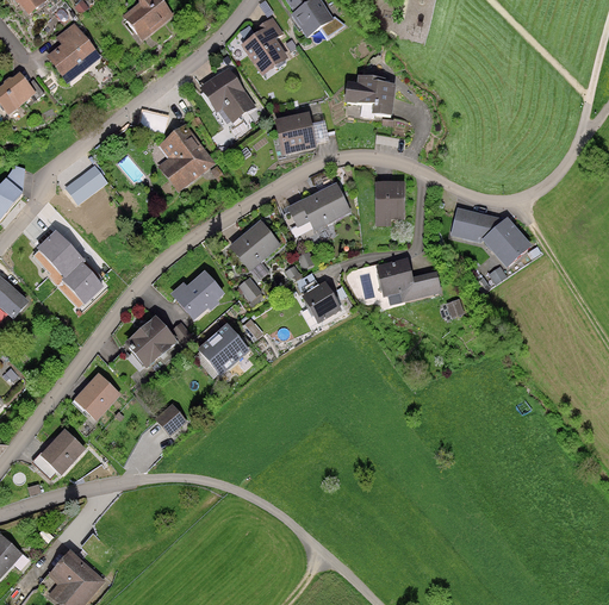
[(18,0),(28,13),(45,0),(18,0)]
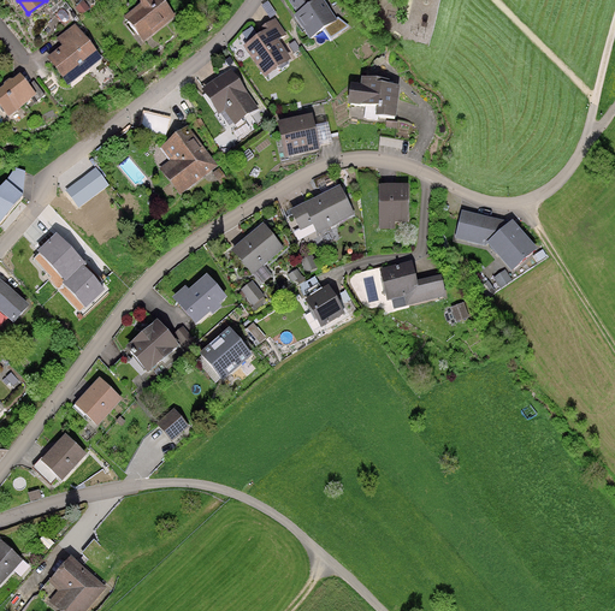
[(141,0),(124,13),(145,40),(179,13),(169,0),(141,0)]
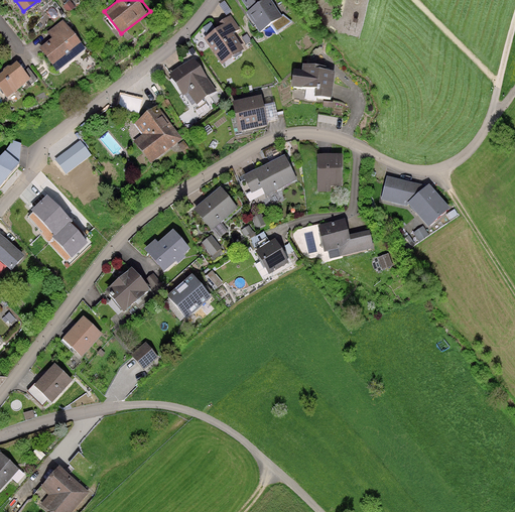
[(243,0),(249,8),(245,11),(259,30),(282,13),(273,0),(243,0)]
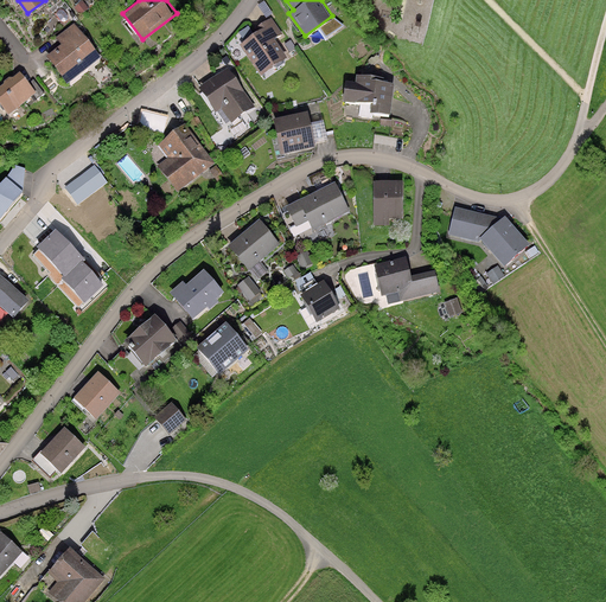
[(265,27),(240,43),(260,74),(286,57),(273,37),(282,31),(272,14),(261,21),(265,27)]
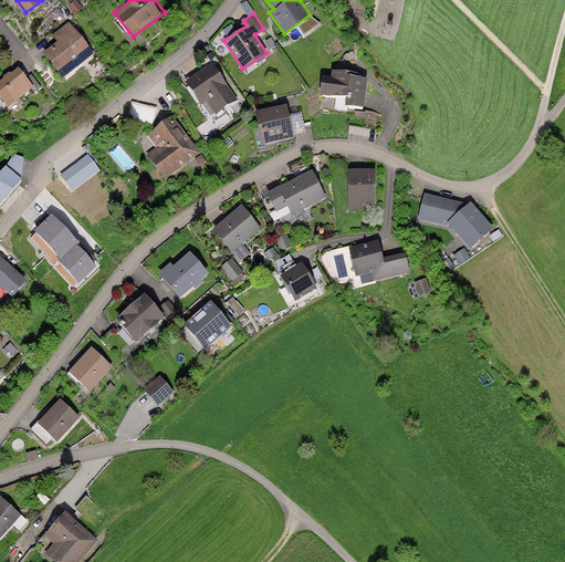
[(56,40),(43,50),(62,74),(93,51),(70,19),(51,32),(56,40)]
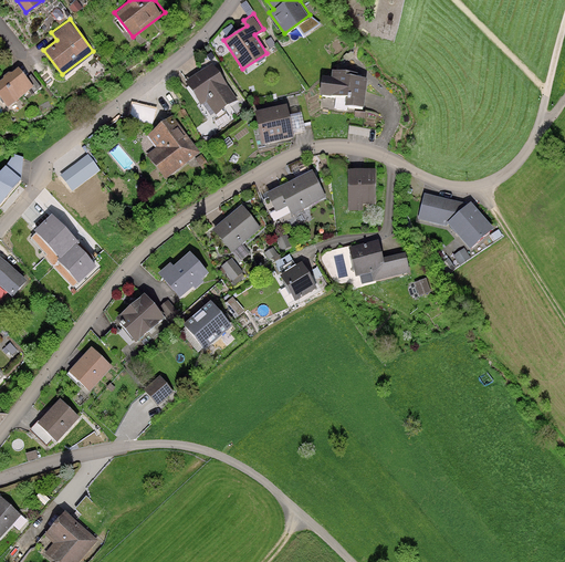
[(212,61),(185,79),(200,102),(205,99),(213,112),(237,97),(212,61)]
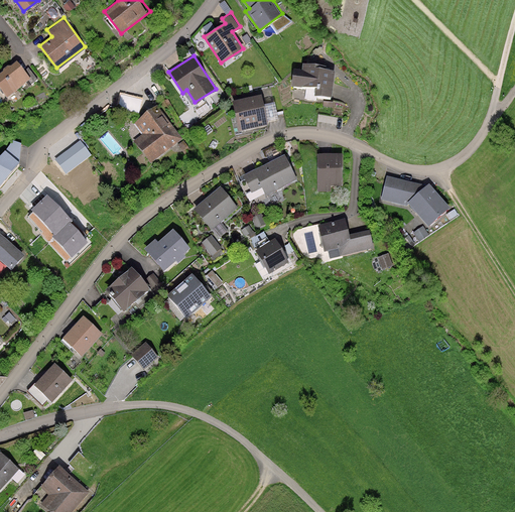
[(29,79),(16,60),(0,72),(0,87),(6,96),(29,79)]
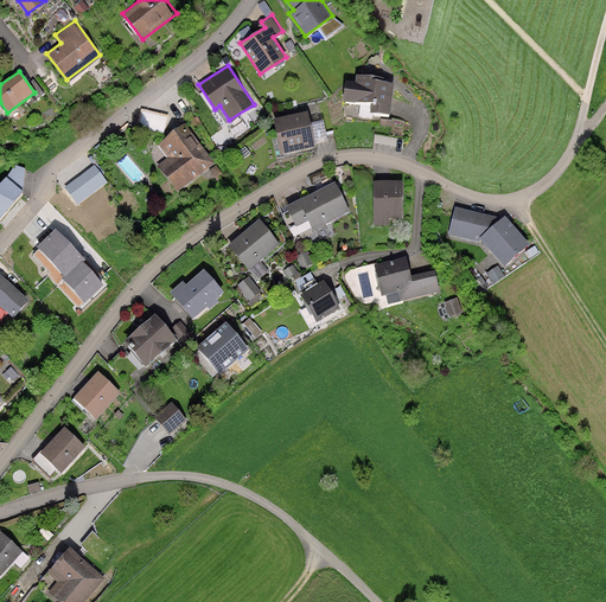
[(355,78),(344,78),(342,100),(370,102),(370,111),(390,114),(394,81),(380,79),(381,75),(355,72),(355,78)]
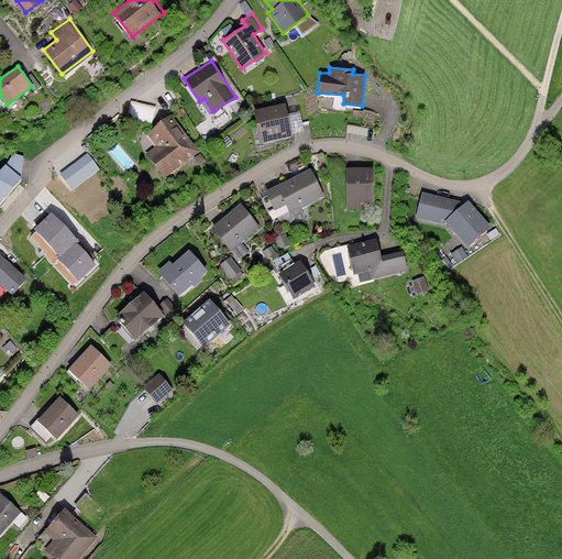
[(286,101),(253,108),(260,140),(293,133),(286,101)]
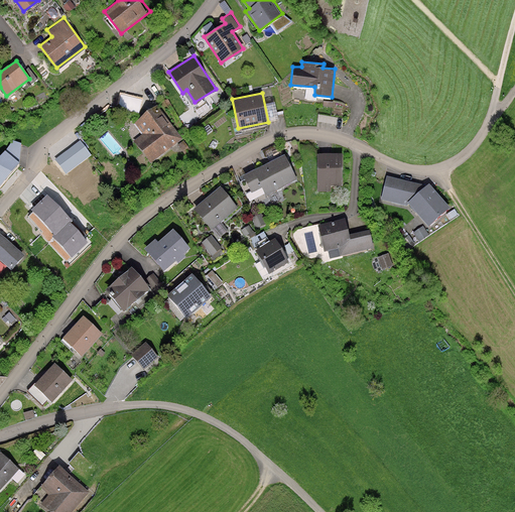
[(209,98),(196,108),(202,116),(215,106),(209,98)]
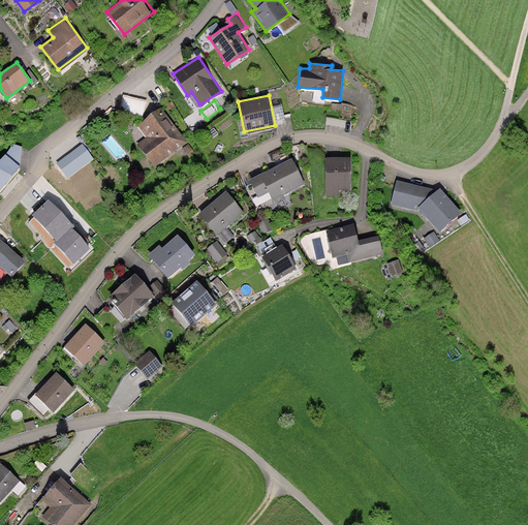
[(146,136),(136,144),(153,164),(187,139),(161,105),(136,124),(146,136)]
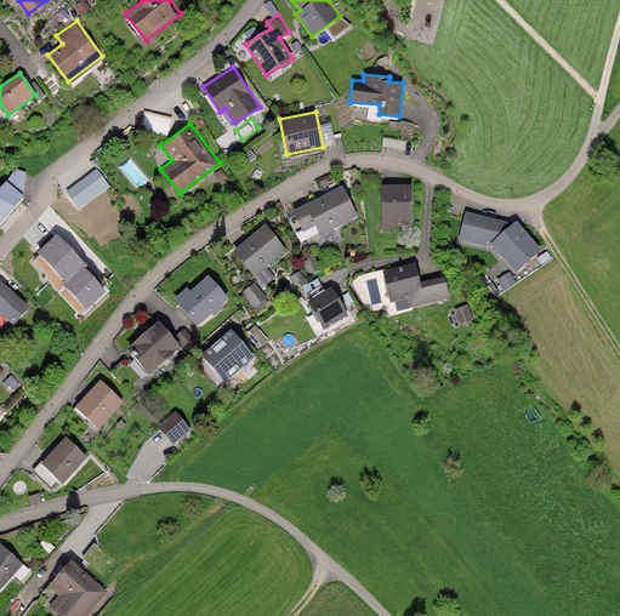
[(108,181),(96,165),(67,187),(79,203),(108,181)]
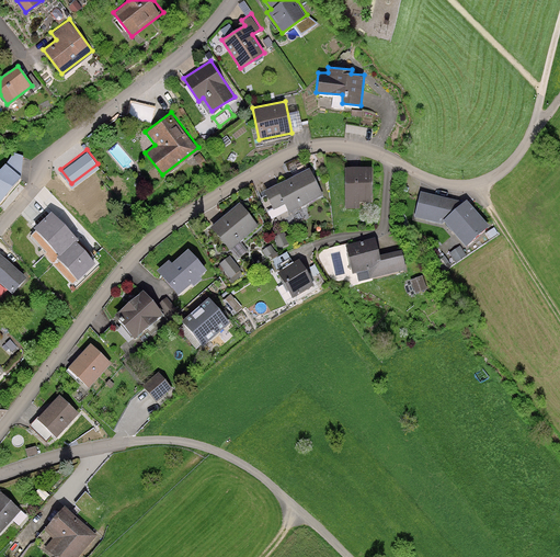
[(23,155),(14,151),(0,168),(0,203),(20,177),(23,155)]
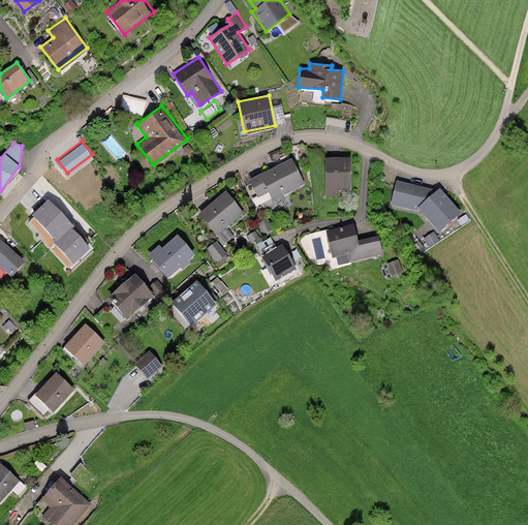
[(350,155),(323,156),(324,192),(351,192),(350,155)]
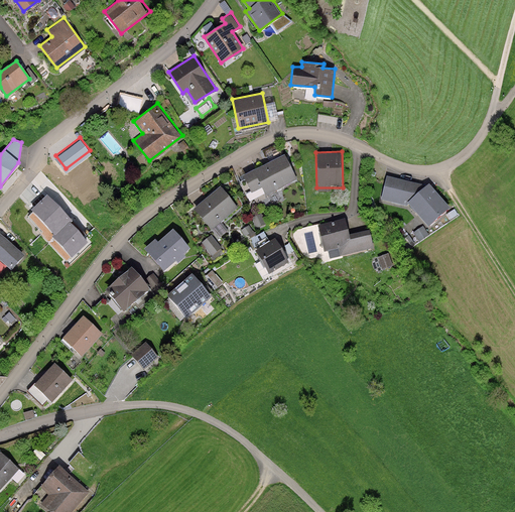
[(283,152),(244,173),(252,189),(261,185),(266,195),(297,177),(283,152)]
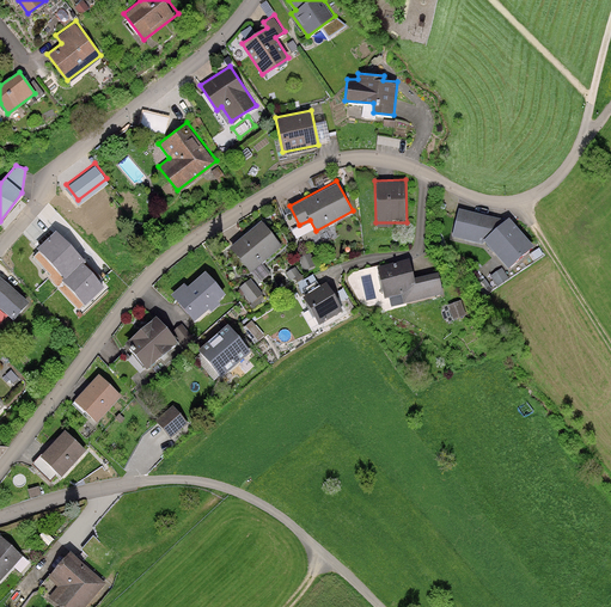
[(509,216),(458,207),(453,233),(486,241),(507,269),(536,245),(509,216)]
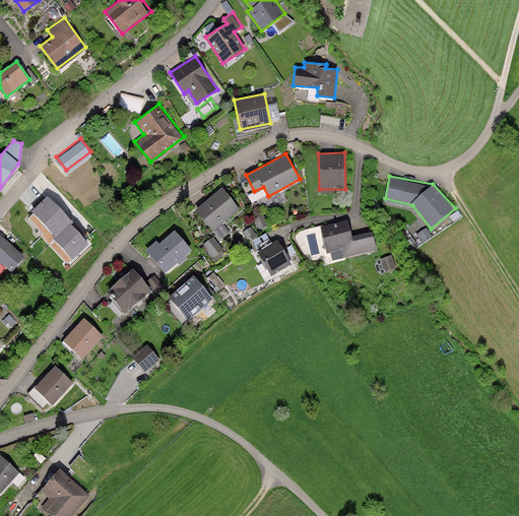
[(221,186),(195,209),(213,230),(240,207),(221,186)]
